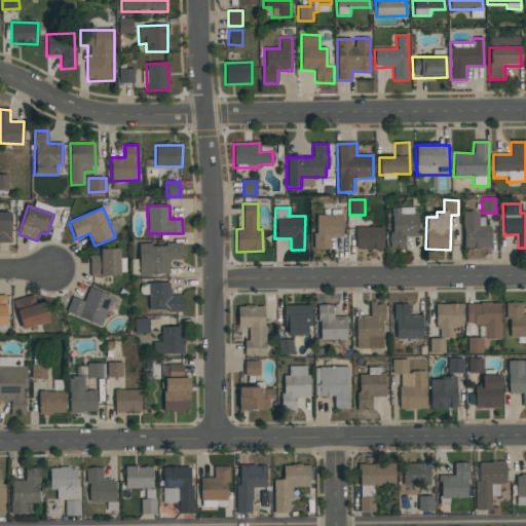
[(390,208),(391,250),(405,249),(404,237),(417,236),(417,208),(390,208)]
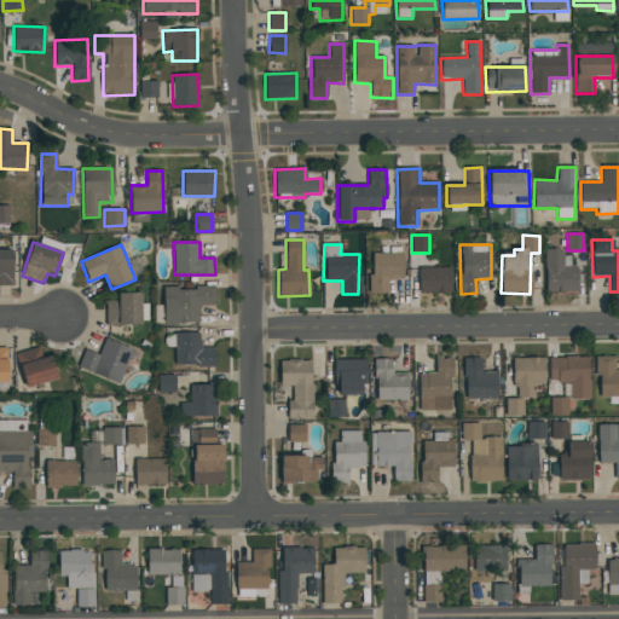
[(0,285),(12,285),(12,250),(0,249),(0,285)]
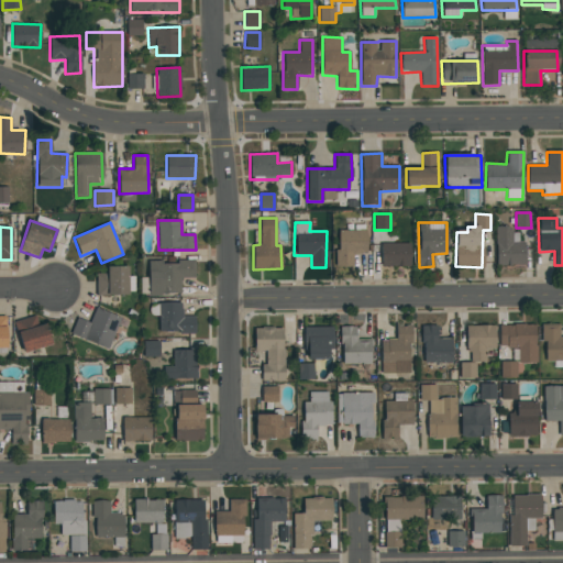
[(525,265),(523,241),(516,241),(516,227),(495,227),(496,266),(525,265)]
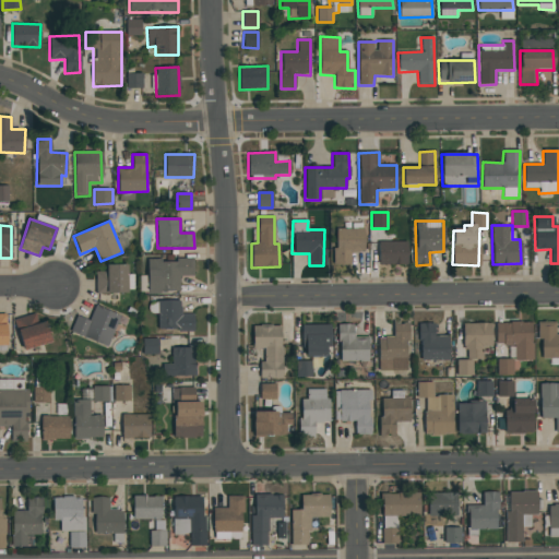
[(335,265),(351,265),(351,252),(365,252),(364,228),(334,228),(335,265)]
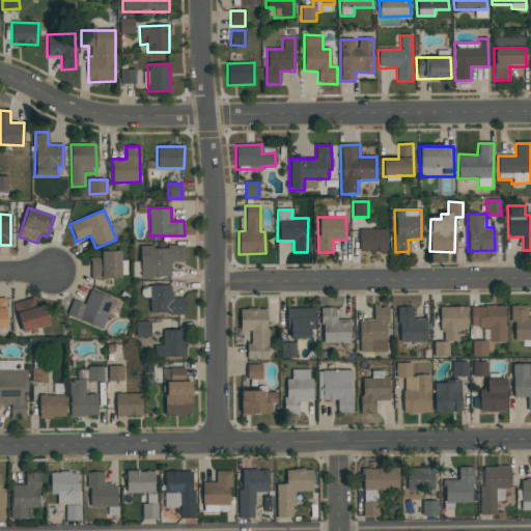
[(358,230),(359,252),(387,251),(387,230),(358,230)]
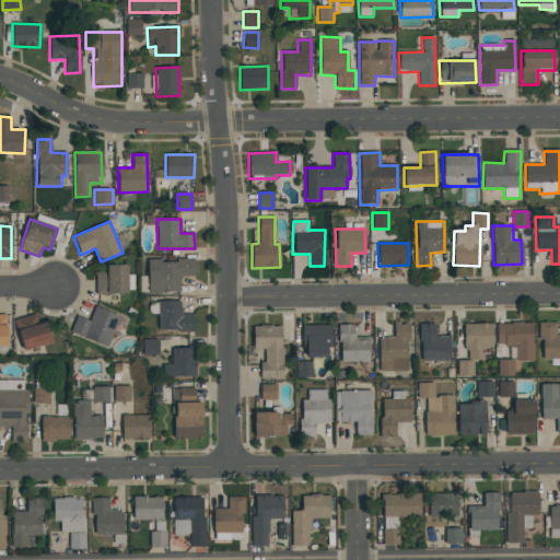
[(194,277),(194,259),(148,260),(148,293),(181,293),(179,277),(194,277)]
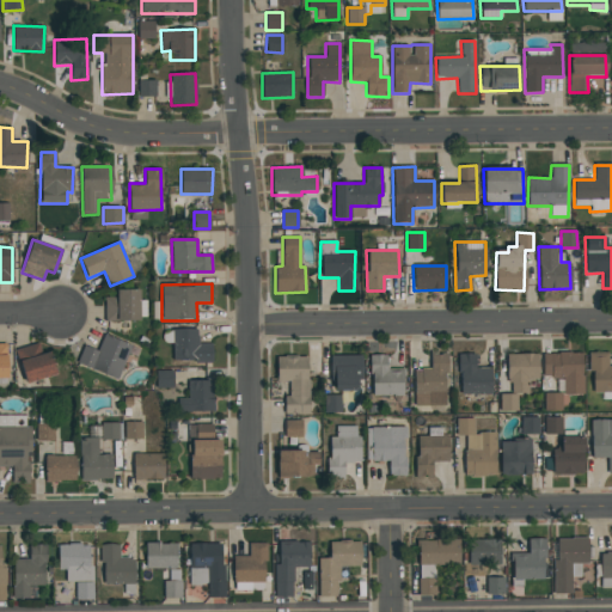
[(105,320),(146,319),(146,303),(139,303),(139,289),(116,289),(116,298),(104,298),(105,320)]
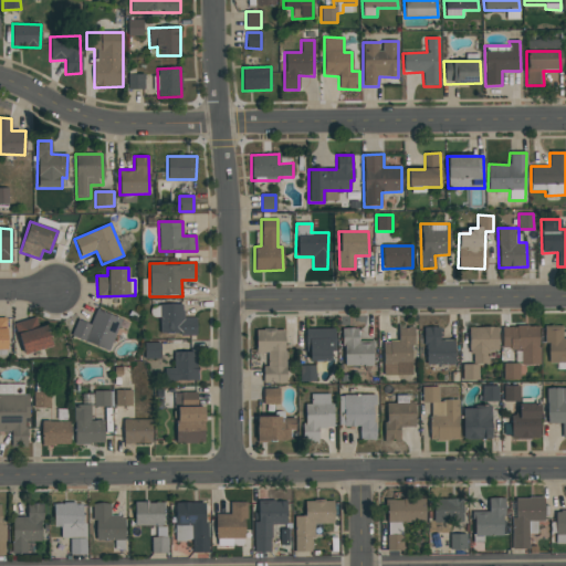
[(197,334),(196,317),(184,318),(184,305),(153,306),(153,315),(159,315),(159,335),(197,334)]
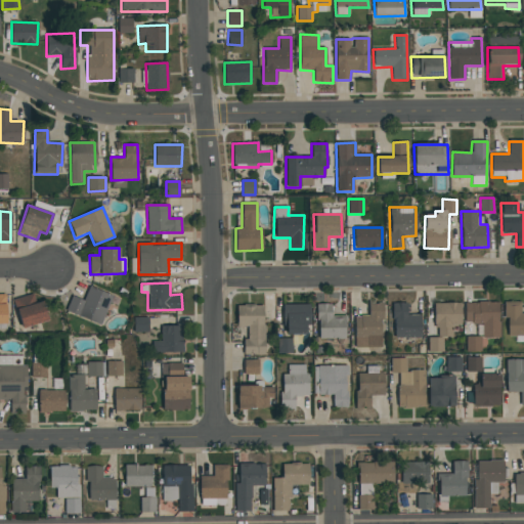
[(66,311),(101,325),(113,296),(89,287),(83,301),(72,296),(66,311)]
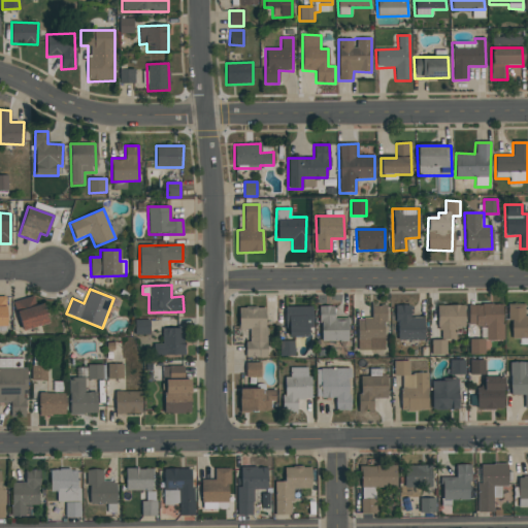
[(20,330),(46,325),(43,304),(35,305),(34,297),(15,300),(20,330)]
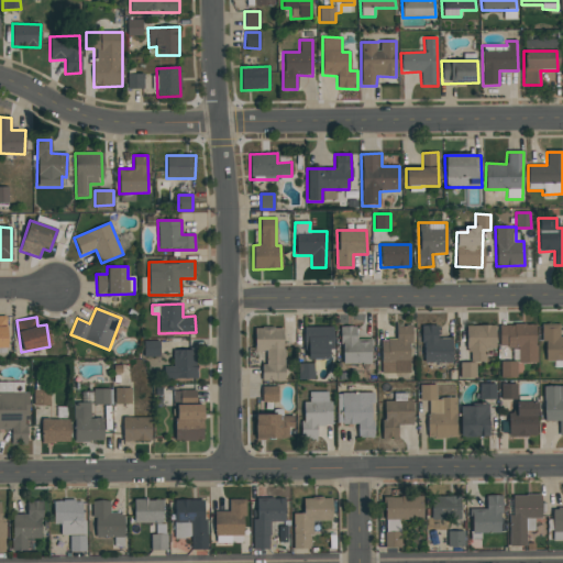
[(382,374),(411,373),(410,324),(396,326),(396,340),(381,340),(382,374)]
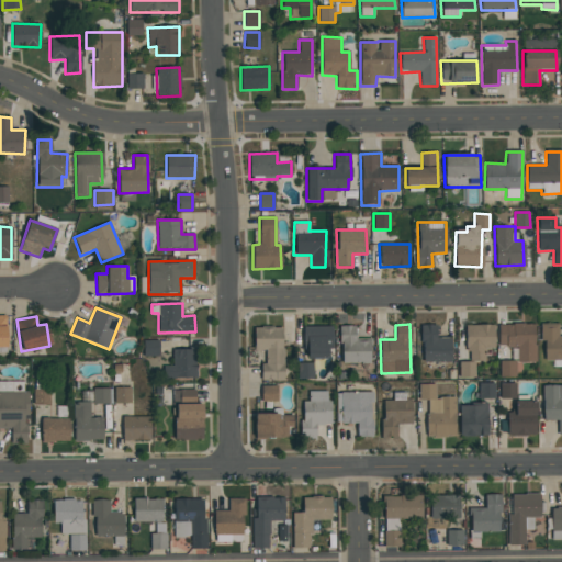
[(535,362),(535,324),(498,325),(498,347),(516,347),(516,362),(535,362)]
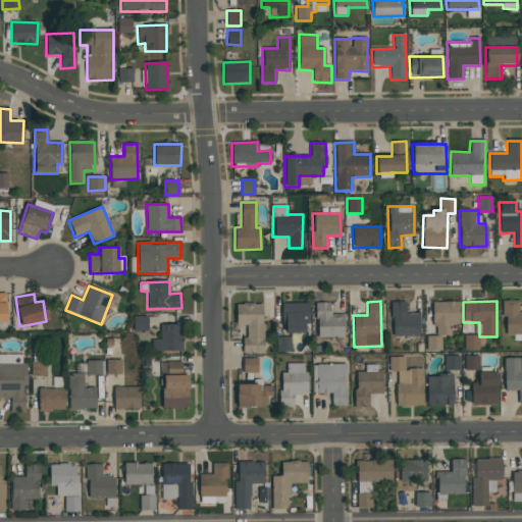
[(518,301),(504,301),(504,334),(521,334),(521,312),(519,313),(518,301)]
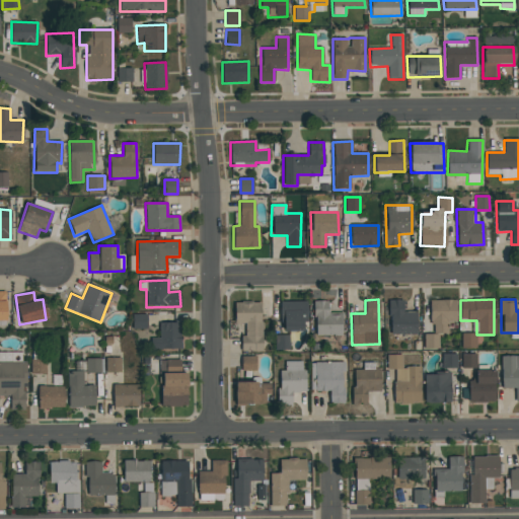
[(402,300),(388,300),(389,335),(417,334),(417,311),(403,312),(402,300)]
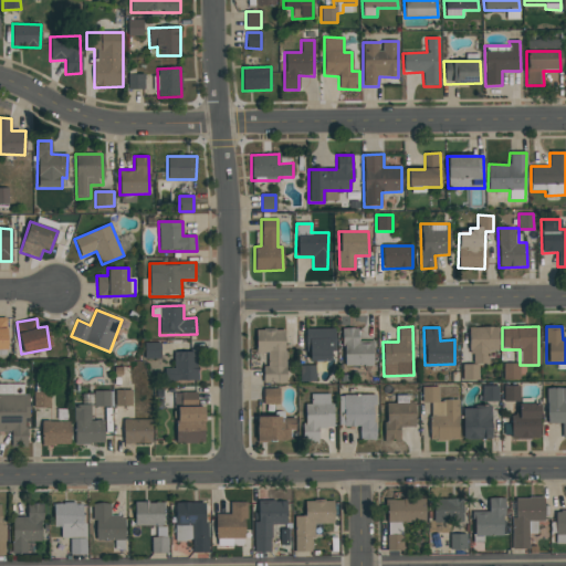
[(496,327),(469,327),(470,364),(490,364),(489,350),(498,350),(496,327)]
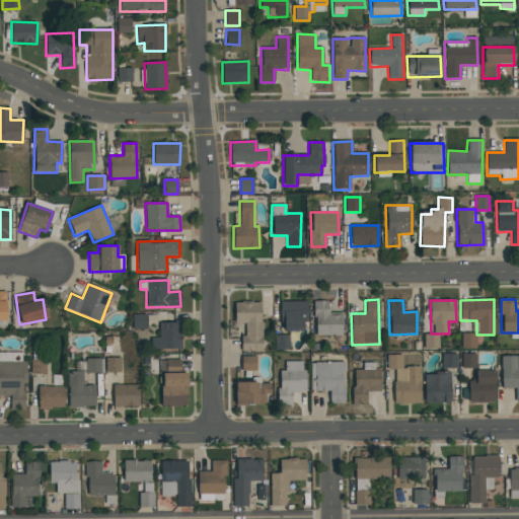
[(307,301),(280,302),(280,318),(283,318),(284,330),(303,330),(302,321),(307,320),(307,301)]
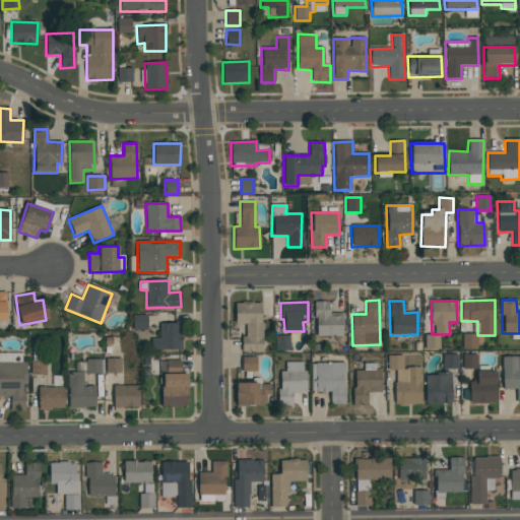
[(342,336),(342,313),(328,314),(328,302),(315,302),(315,336),(342,336)]
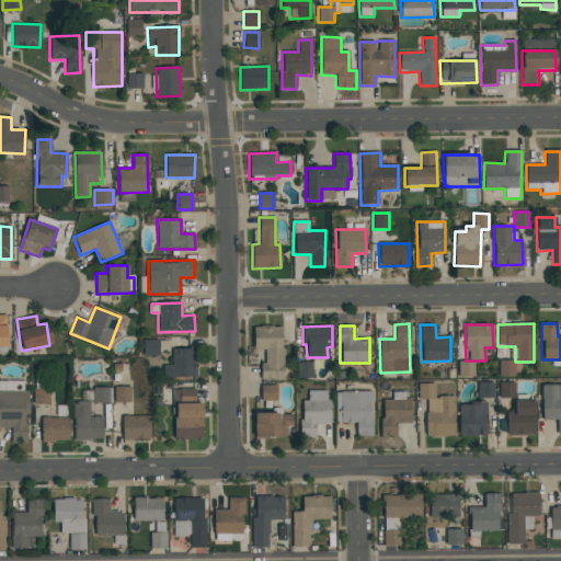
[(282,327),(253,328),(253,350),(264,350),(265,363),(260,363),(261,380),(283,379),(282,327)]
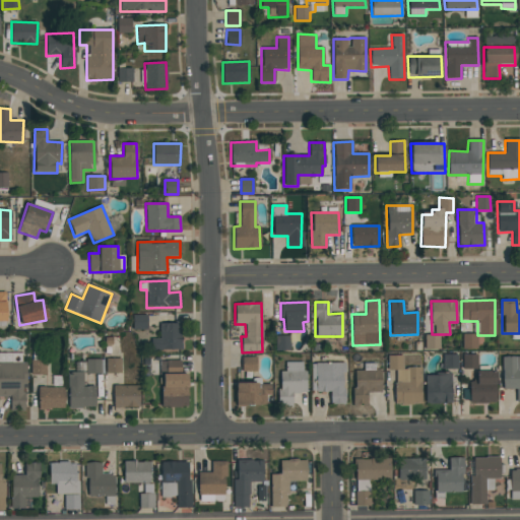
[(133,328),(144,328),(144,316),(133,316),(133,328)]
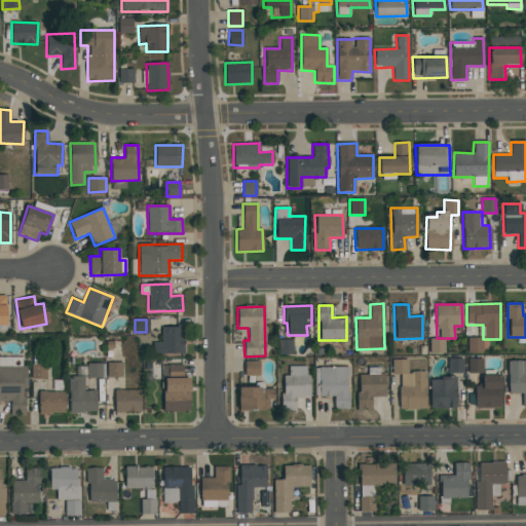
[(183,353),(183,327),(161,328),(161,342),(152,342),(152,354),(183,353)]
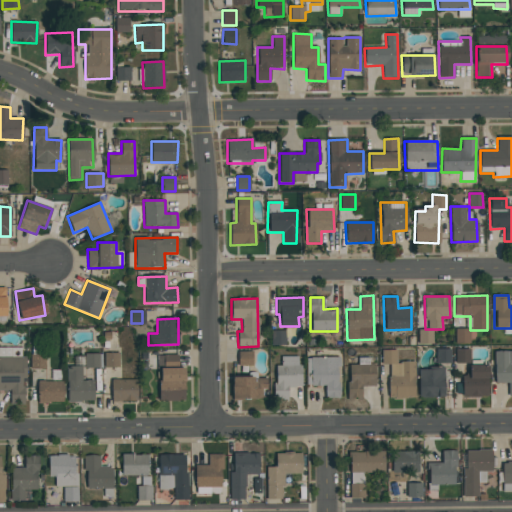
[(433,344),(433,329),(418,330),(418,344),(433,344)]
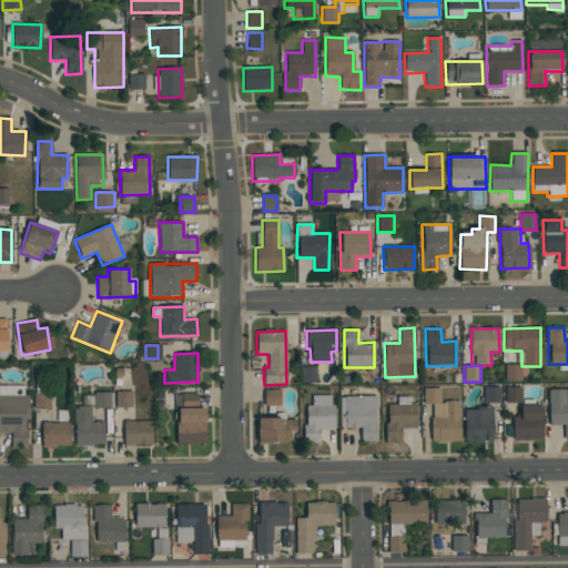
[(521,365),(505,365),(506,382),(521,381),(521,365)]
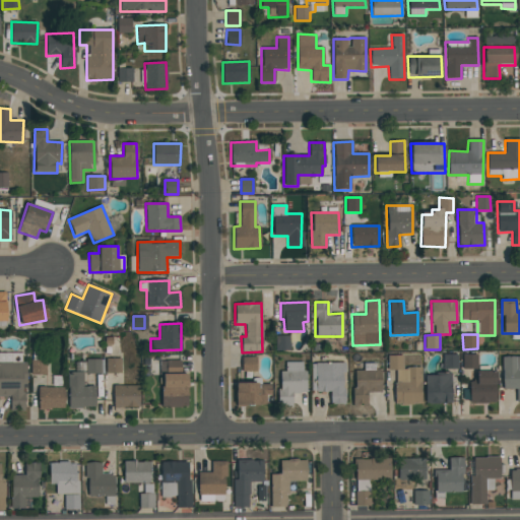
[(289,335),(275,336),(275,350),(289,350),(289,335)]
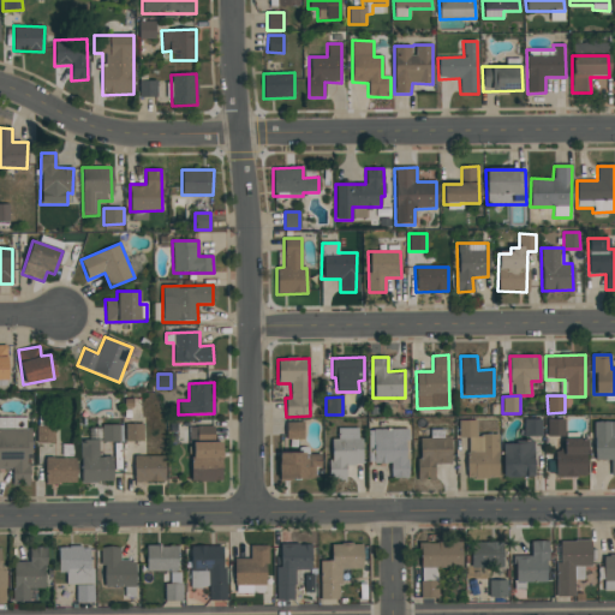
[(0,469),(12,470),(12,485),(30,485),(31,429),(25,429),(25,418),(0,418),(0,469)]
